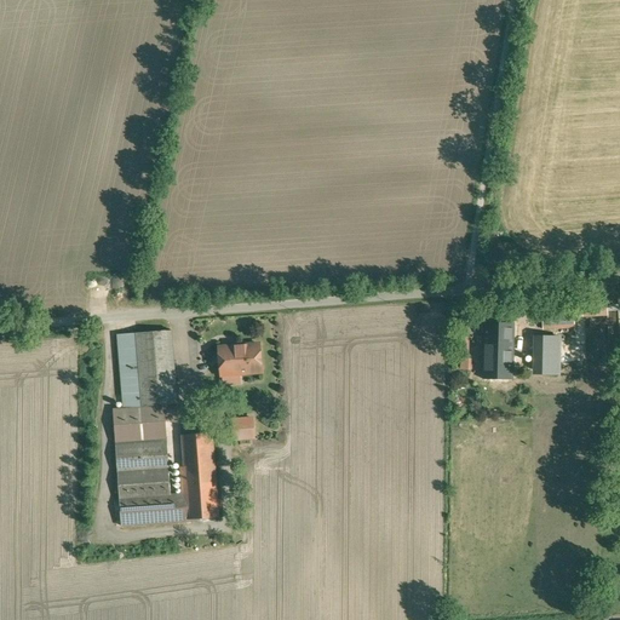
[(607,298),(583,299),(583,316),(607,315),(607,298)]
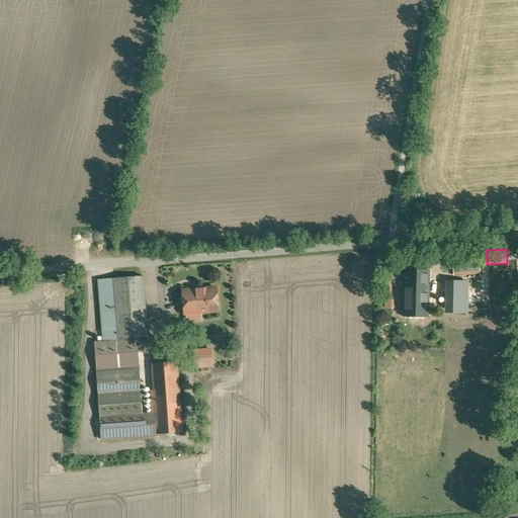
[(479,253),(453,255),(454,271),(454,275),(480,273),(479,253)]
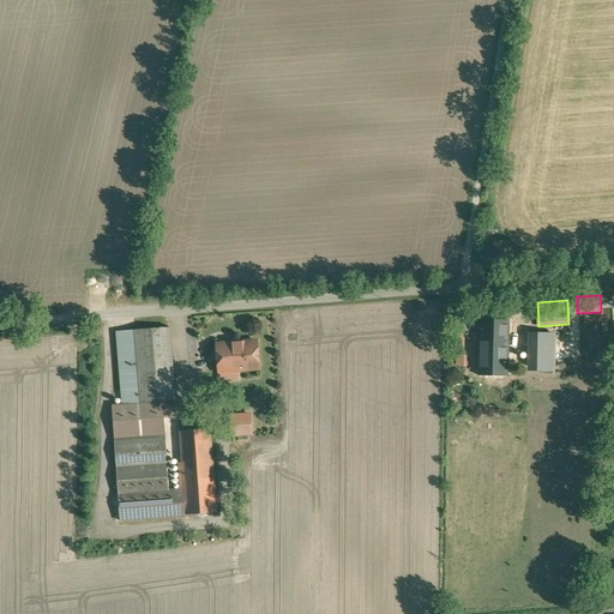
[(510,321),(480,320),(479,375),(509,375),(510,321)]
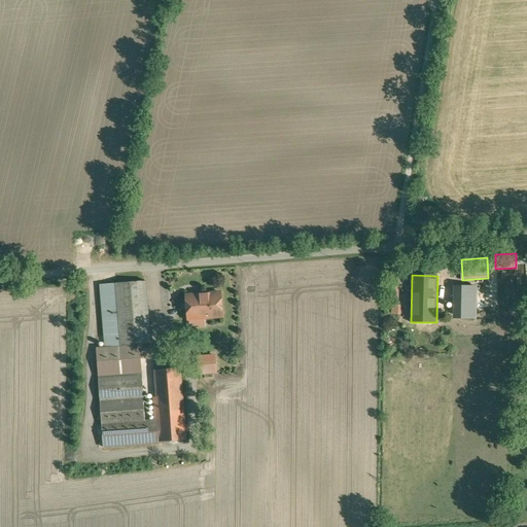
[(462,276),(449,276),(449,288),(463,289),(462,280),(462,276)]
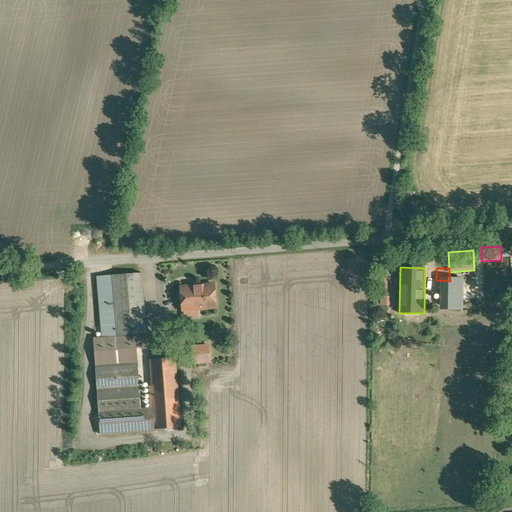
[(142,273),(113,275),(118,336),(146,334),(142,273)]
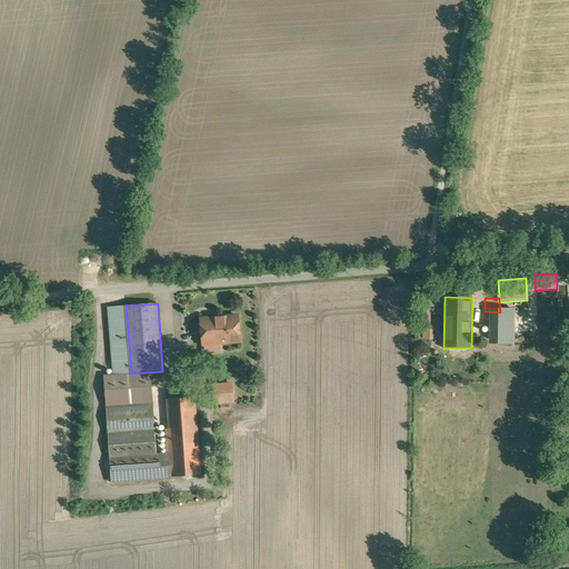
[(126,306),(108,307),(113,375),(131,373),(126,306)]
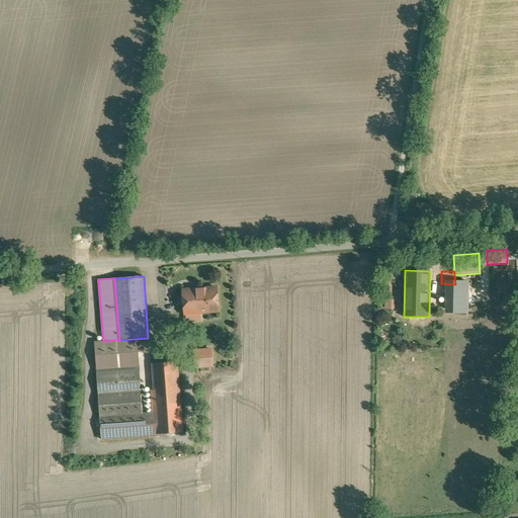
[(198,290),(192,290),(183,291),(185,313),(198,312),(198,313),(219,311),(217,287),(198,289),(198,290)]
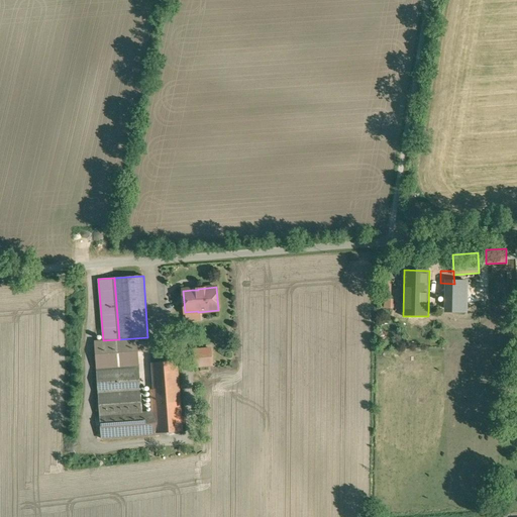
[(119,339),(103,340),(94,341),(96,372),(138,369),(137,351),(148,350),(147,337),(119,339)]
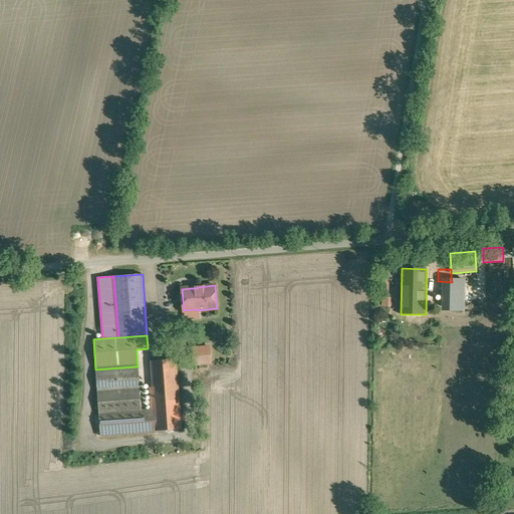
[(210,347),(194,348),(195,364),(211,363),(210,347)]
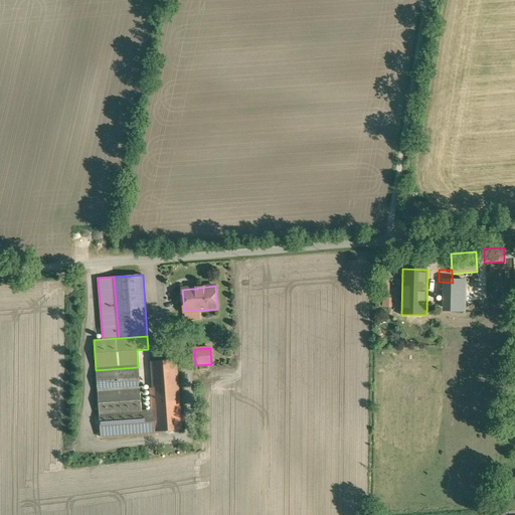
[(138,367),(96,370),(102,438),(159,433),(158,432),(181,430),(178,402),(180,402),(177,360),(151,362),(153,388),(150,388),(152,410),(142,411),(138,367)]
